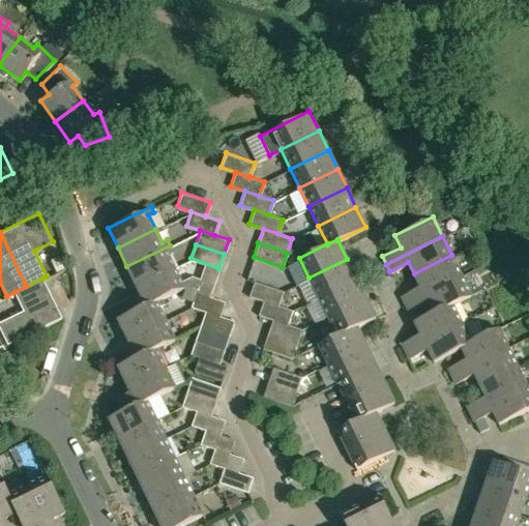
[(174,267),(167,253),(173,251),(170,245),(126,266),(136,285),(174,267)]
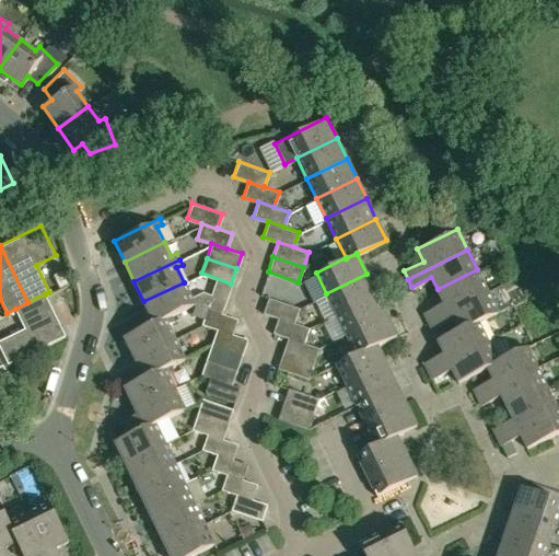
[(428,319),(487,290),(477,269),(438,289),(443,301),(423,311),(428,319)]
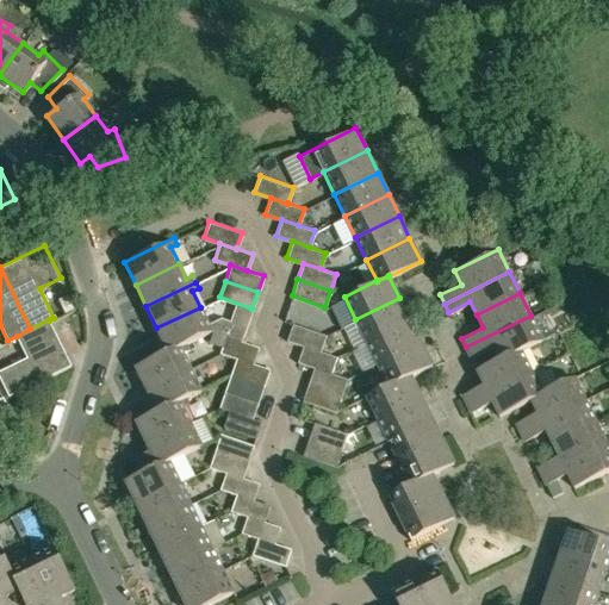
[(366,341),(410,319),(399,298),(355,319),(366,341)]
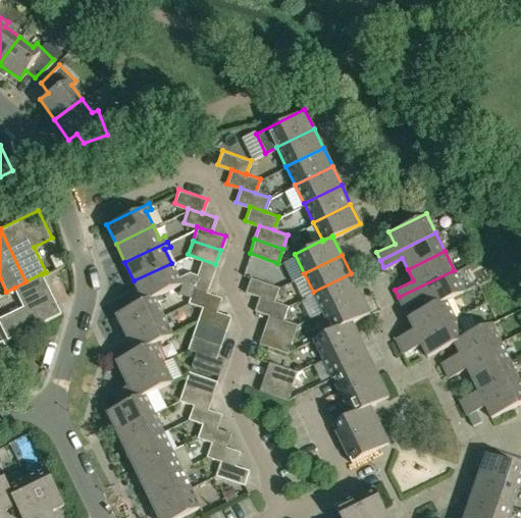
[(189,271),(177,276),(171,263),(134,280),(143,299),(144,300),(153,295),(153,296),(180,282),(193,287),(206,292),(210,278),(189,271)]
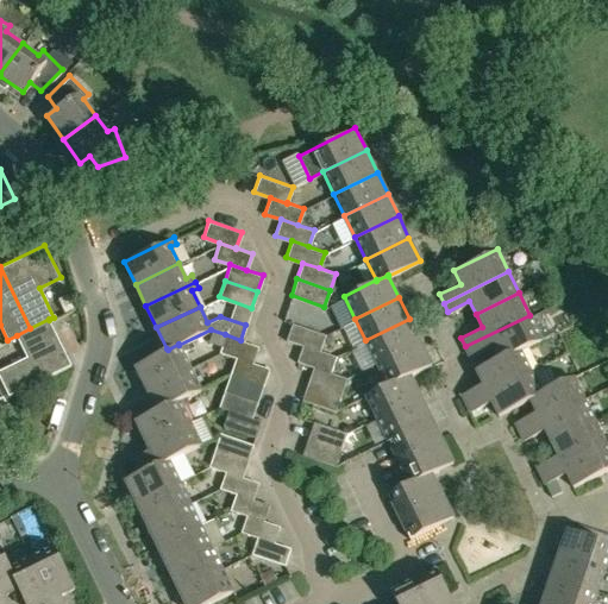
[(519,347),(519,348),(540,338),(530,315),(465,346),(469,356),(490,345),(496,358),(497,358),(519,347)]
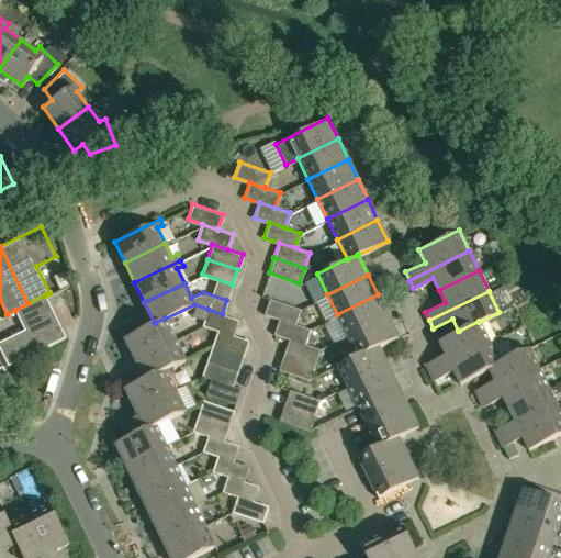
[(65,335),(45,296),(45,294),(27,303),(15,310),(24,328),(0,341),(0,348),(8,364),(65,335)]
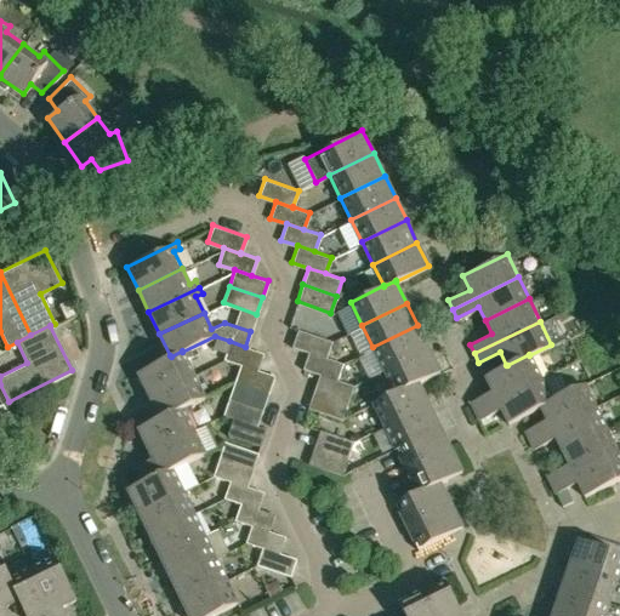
[(384,369),(428,347),(417,325),(373,347),(384,369)]
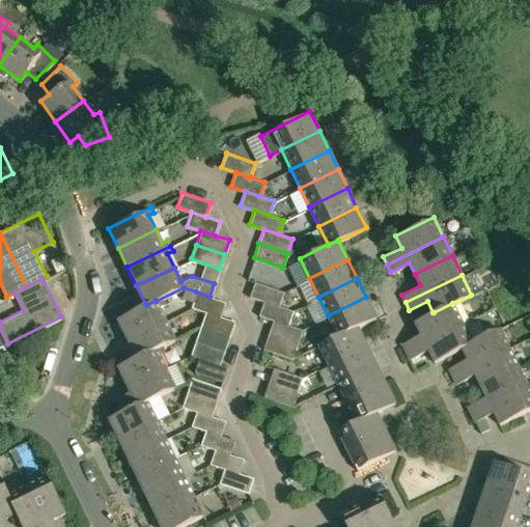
[(278,305),(283,290),(254,281),(249,296),(263,300),(278,305)]
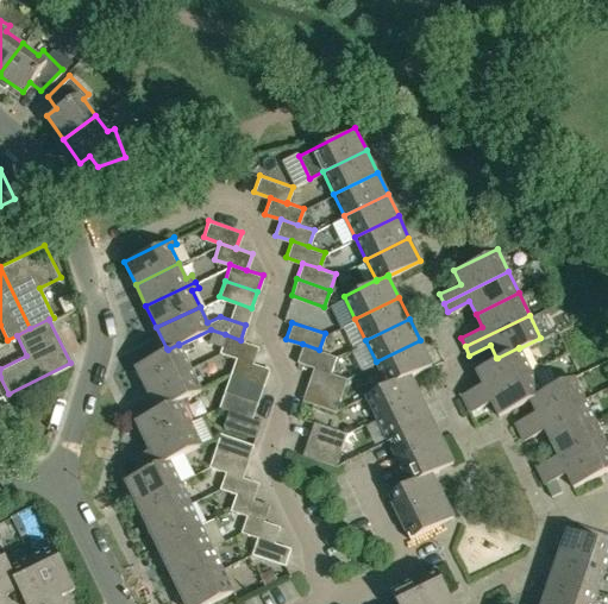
[(258,346),(240,340),(225,334),(219,351),(236,357),(252,362),(258,346)]
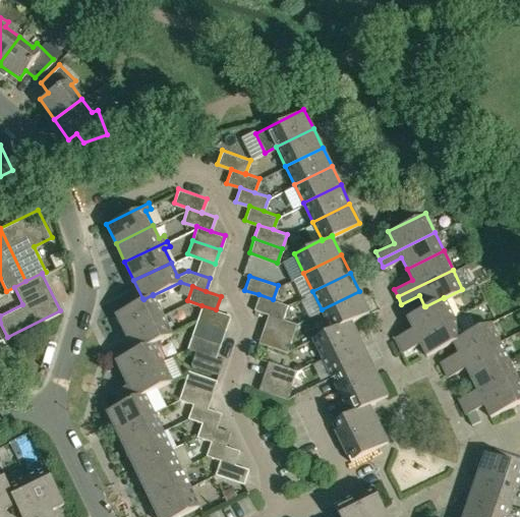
[(350,320),(368,311),(359,291),(322,309),(331,328),(331,329),(350,320)]
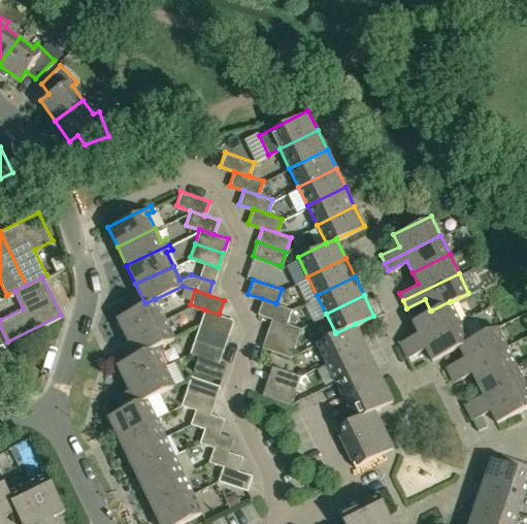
[(164,318),(155,299),(155,298),(145,303),(144,302),(117,316),(127,335),(164,318)]
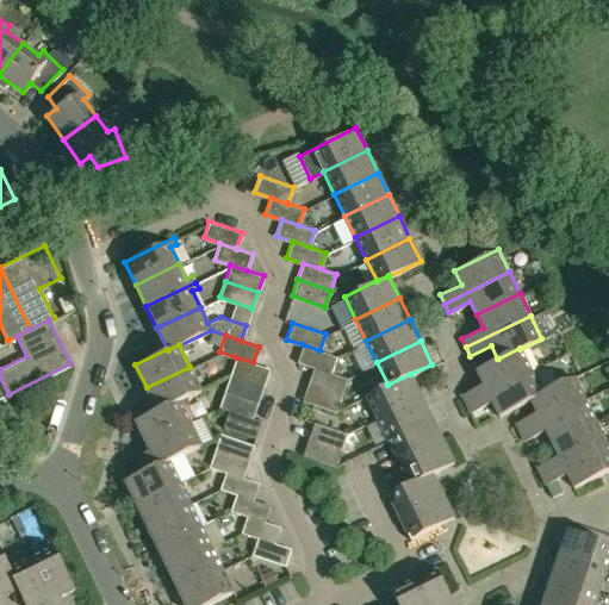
[(336,355),(319,350),(303,344),(297,361),(314,367),(330,372),(336,355)]
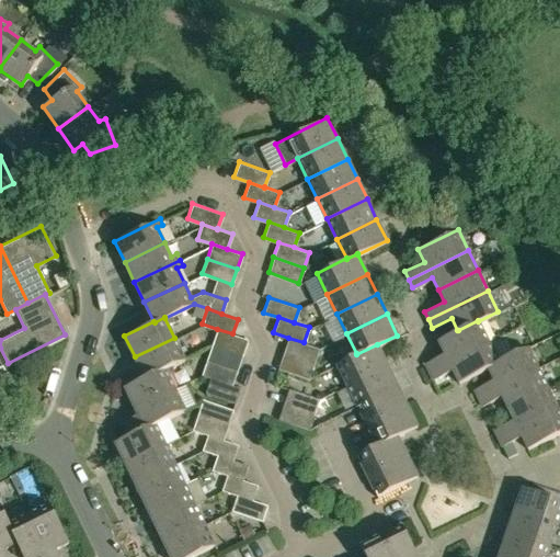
[(488,340),(478,321),(478,320),(458,330),(457,330),(437,339),(444,352),(424,362),(429,370),(488,340)]
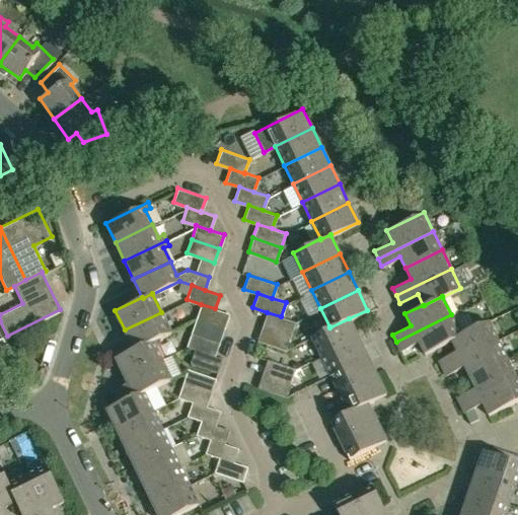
[(229,313),(215,308),(201,304),(196,318),(224,327),(229,313)]
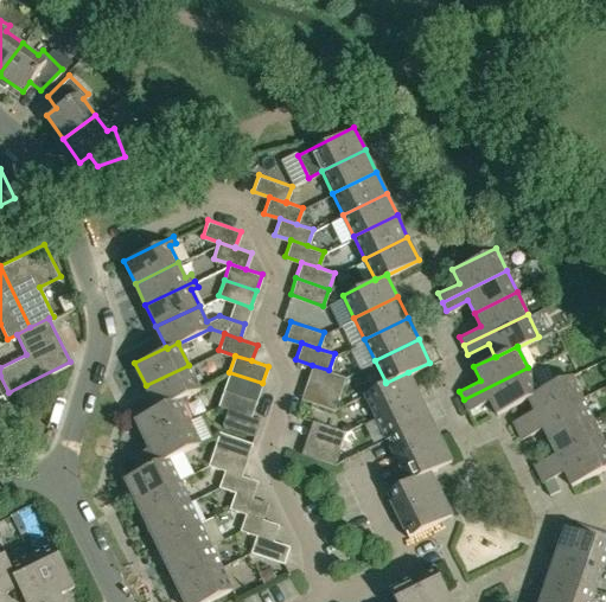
[(178,397),(199,388),(189,365),(146,385),(155,407),(157,408),(178,397)]
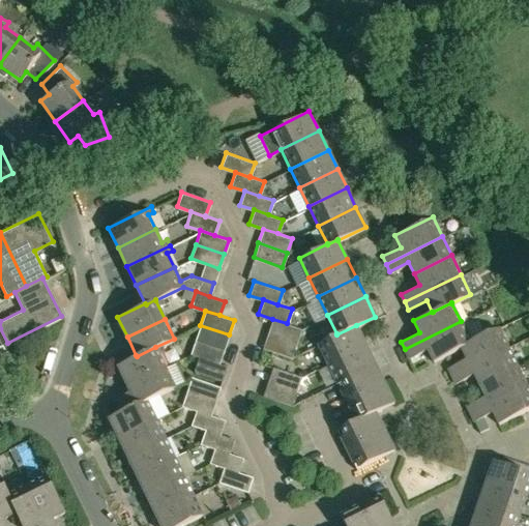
[(301,328),(287,323),(272,319),(267,332),(296,343),(301,328)]
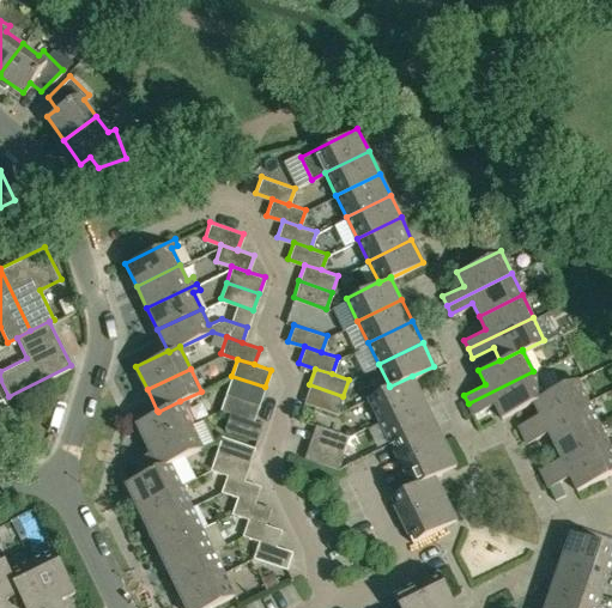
[(544,394),(544,393),(533,371),(468,403),(472,413),(494,402),(501,417),(533,400),(544,394)]
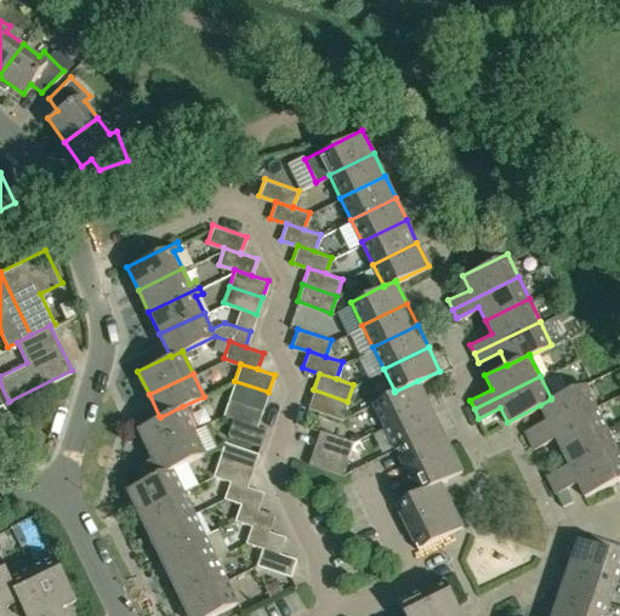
[(428,403),(417,381),(394,392),(394,391),(373,401),(384,425),(428,403)]
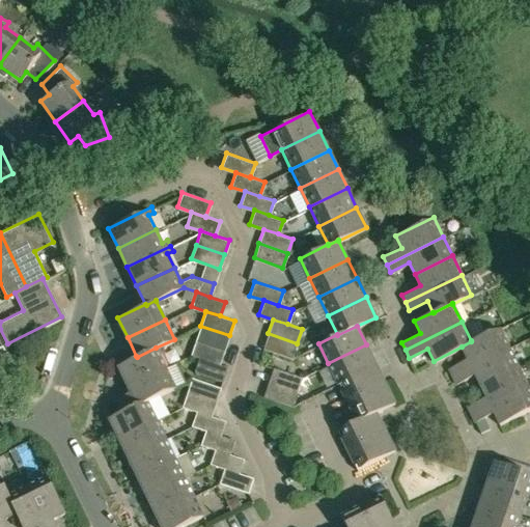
[(452,375),(508,347),(499,327),(471,340),(471,341),(462,347),(467,358),(448,367),(452,375)]
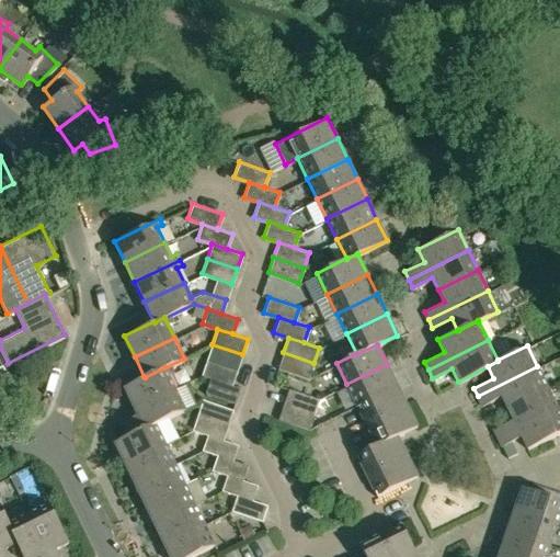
[(308,377),(313,363),(283,352),(278,367),(308,377)]
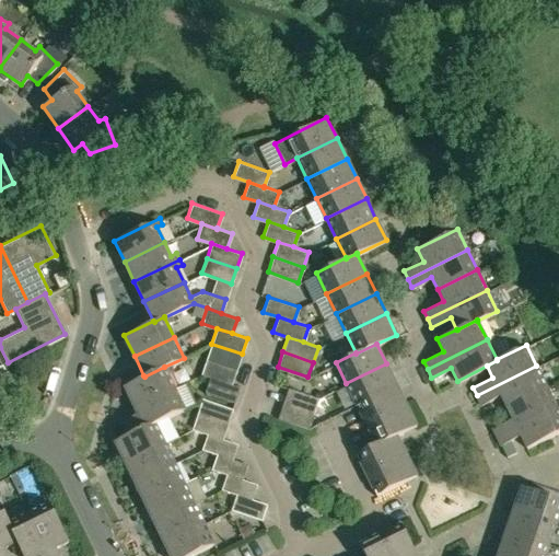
[(231,384),(231,383),(236,369),(207,358),(201,373),(210,377),(231,384)]
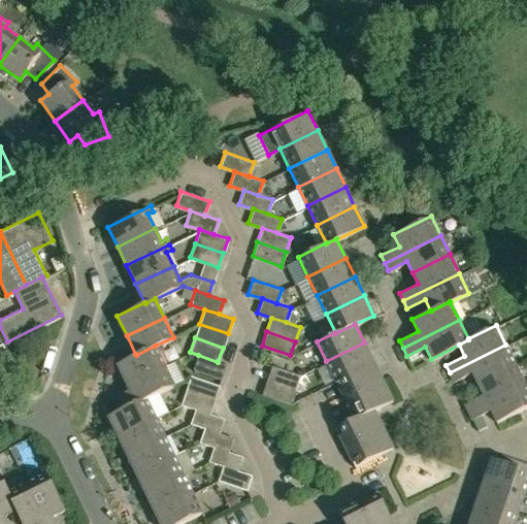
[(0,369),(12,363),(3,344),(2,342),(0,344),(0,369)]
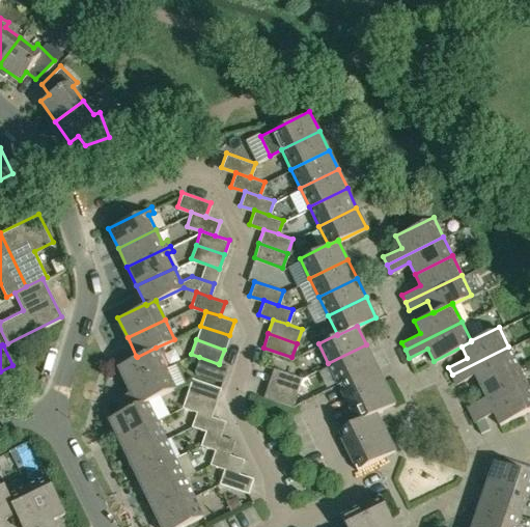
[(337,382),(375,364),(366,344),(328,363),(337,382)]
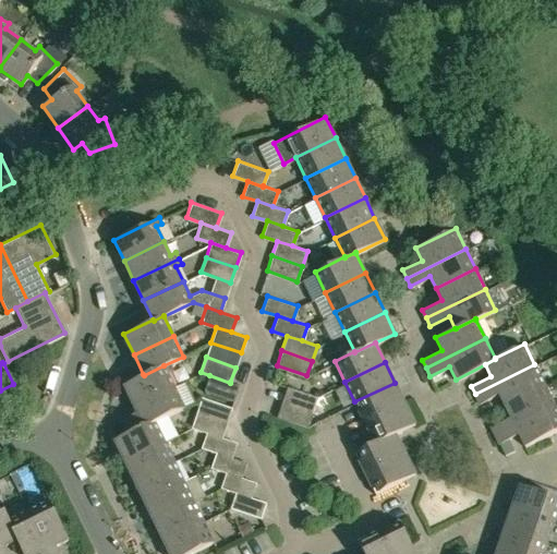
[(505,405),(544,385),(534,364),(475,394),(479,401),(498,393),(505,405)]
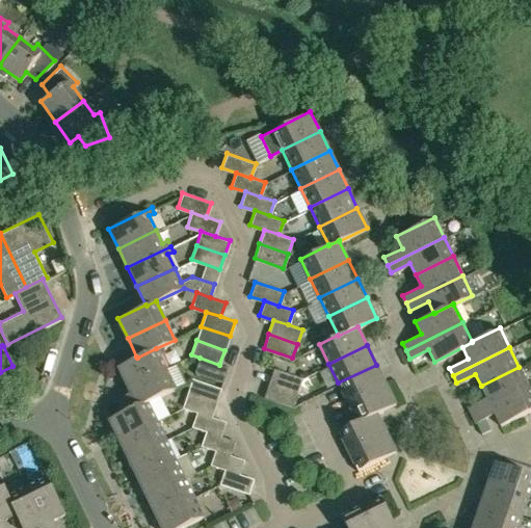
[(165,367),(156,348),(137,358),(136,357),(117,366),(127,386),(165,367)]
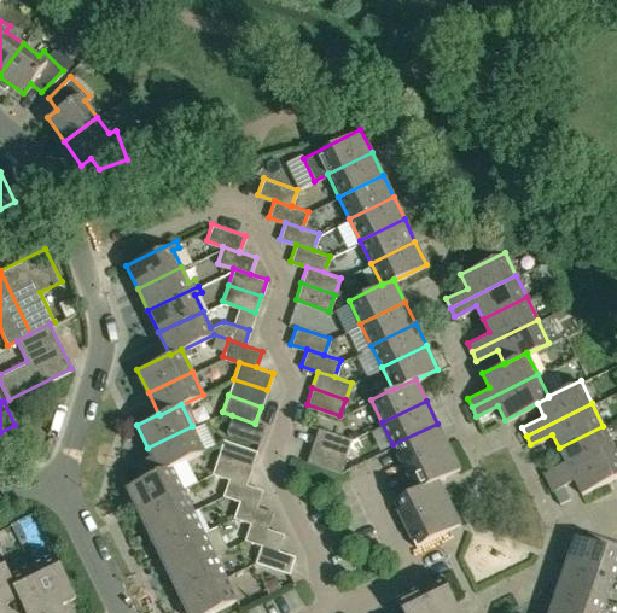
[(255,422),(255,424),(232,415),(226,431),(258,443),(265,426),(255,422)]
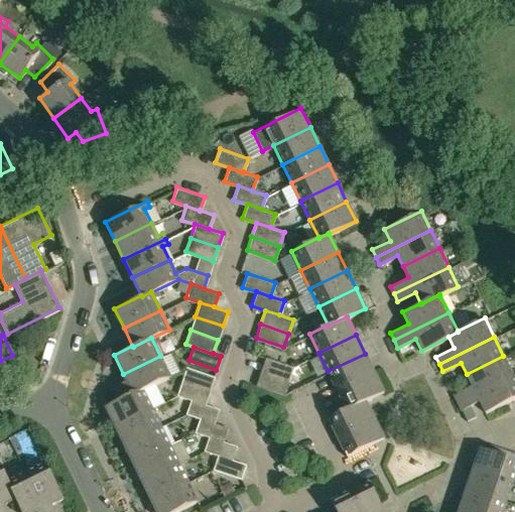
[(337,390),(374,372),(365,354),(328,371),(337,390)]
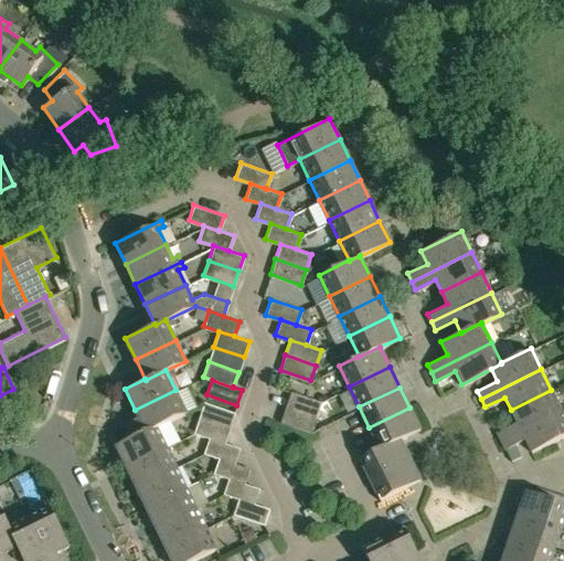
[(156,425),(185,411),(176,390),(135,410),(138,416),(124,423),(130,436),(145,430),(146,430),(156,425)]
